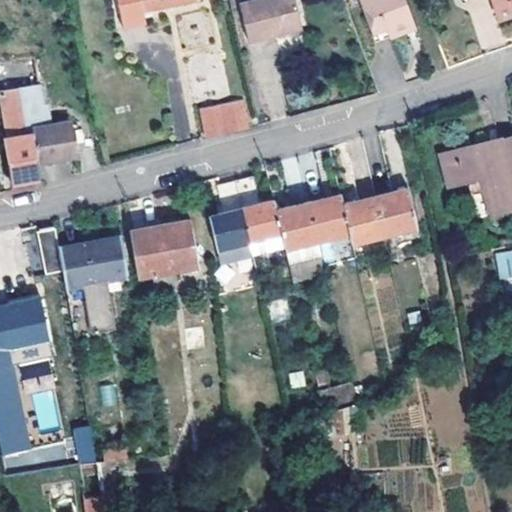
[(114,0),(121,28),(144,24),(141,10),(186,0),(114,0)]
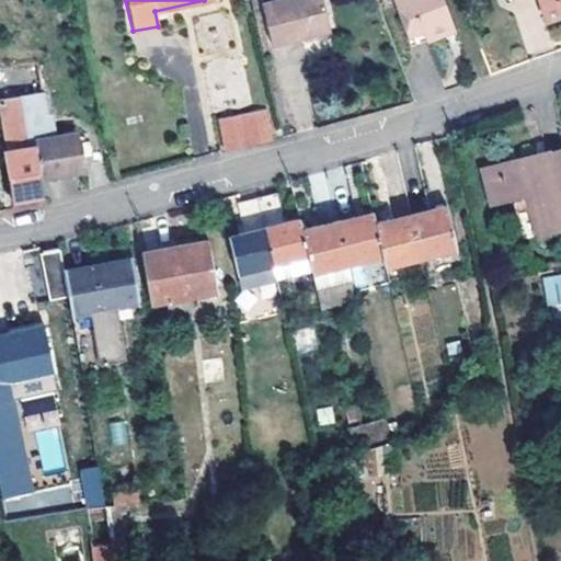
[(267,41),(320,30),(315,0),(259,0),(267,41)]
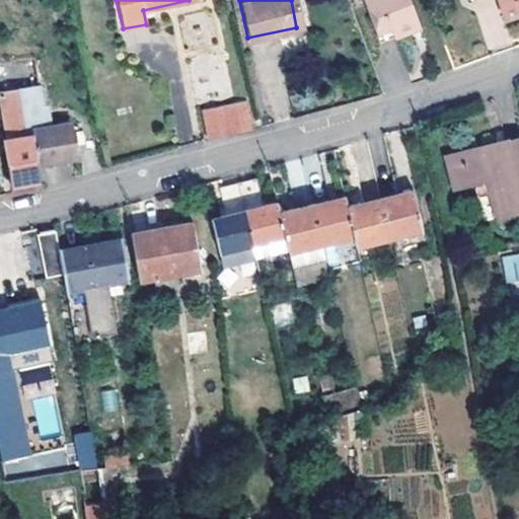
[(361,0),(376,38),(389,32),(394,44),(410,38),(408,33),(420,29),(409,0),(361,0)]
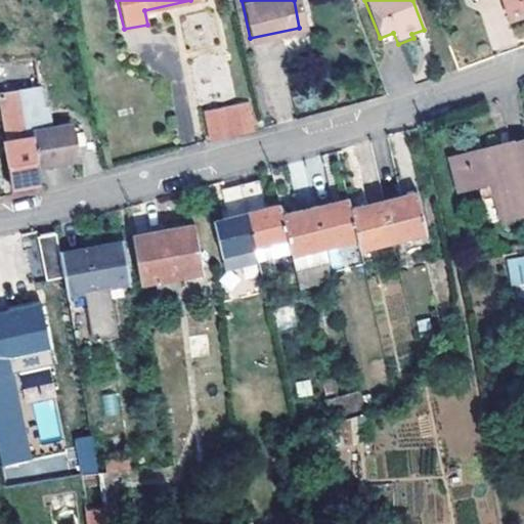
[(510,19),(523,14),(523,6),(521,0),(510,0),(505,2),(510,19)]
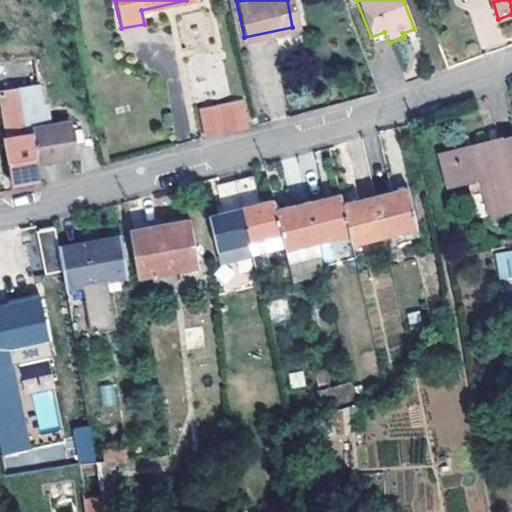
[(415,33),(414,29),(402,33),(404,37),(415,33)]
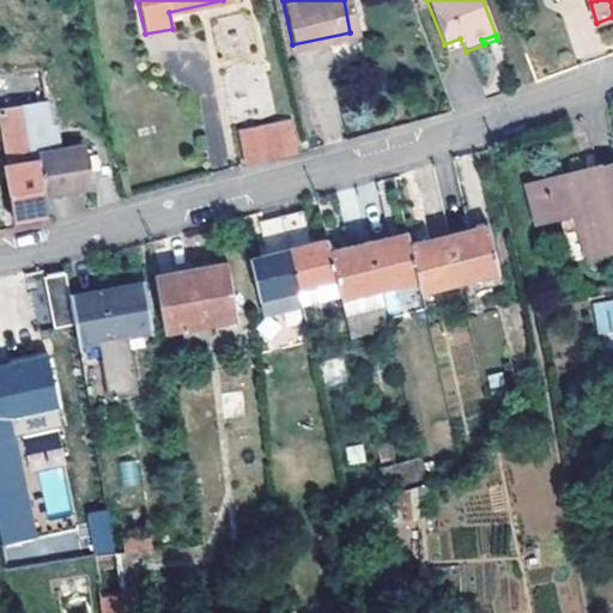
[(449,58),(466,52),(460,38),(444,44),(449,58)]
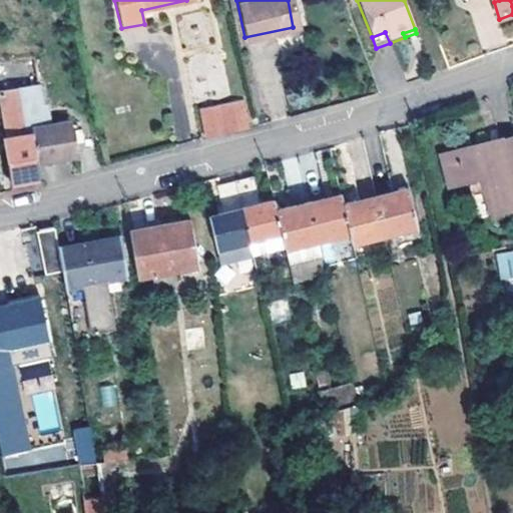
[(30,115),(44,112),(38,83),(0,90),(0,103),(14,181),(40,177),(37,159),(73,152),(67,120),(32,127),(30,115)]
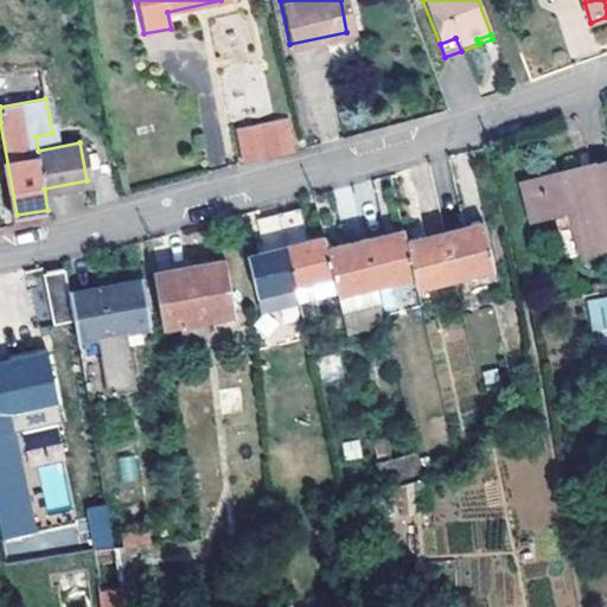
[(238,157),(291,146),(283,115),(232,126),(238,157)]
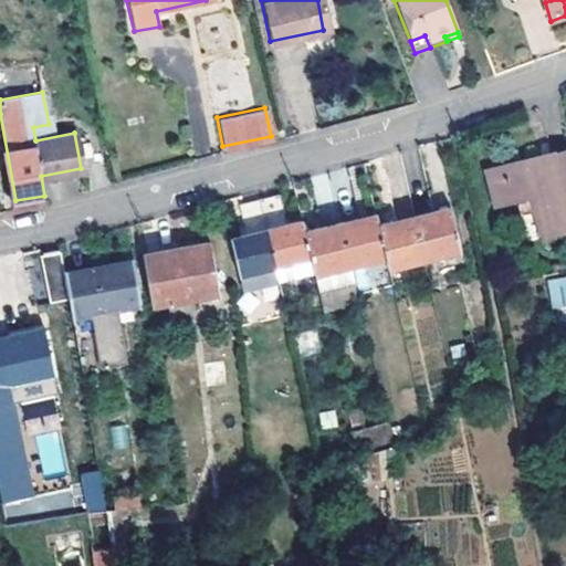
[(565,146),(484,166),(494,205),(536,194),(538,201),(535,203),(540,219),(542,218),(547,236),(565,230),(565,146)]
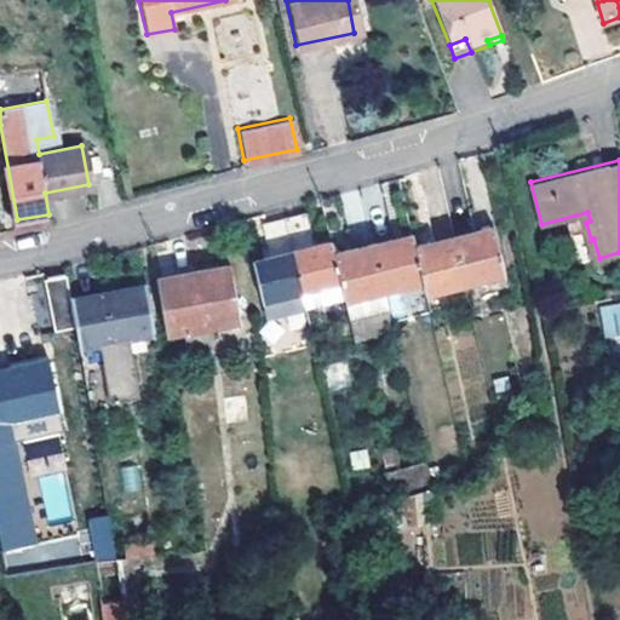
[(283,217),(304,298),(343,288),(333,253),(331,240),(313,245),(304,212),(283,217)]
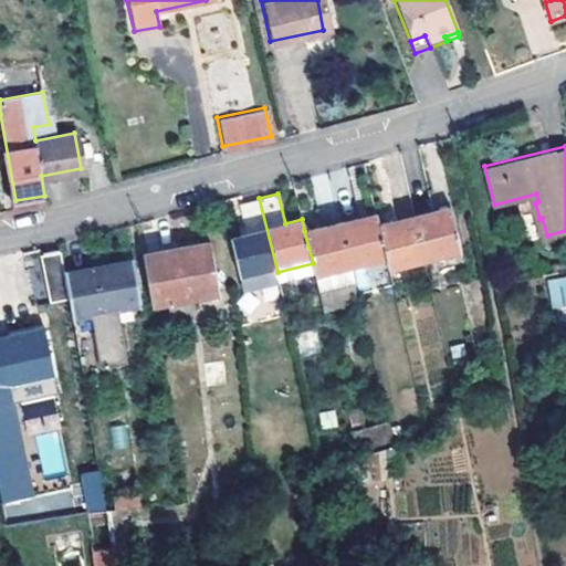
[(242,280),(278,272),(259,198),(238,203),(245,233),(231,237),(242,280)]
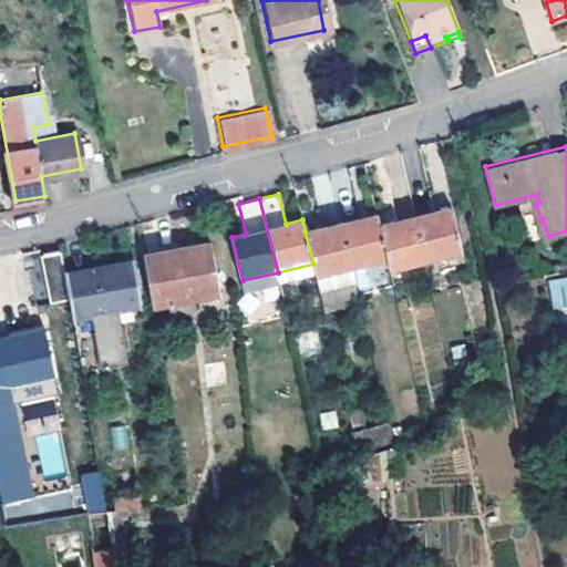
[(415,216),(426,258),(462,249),(451,207),(415,216)]
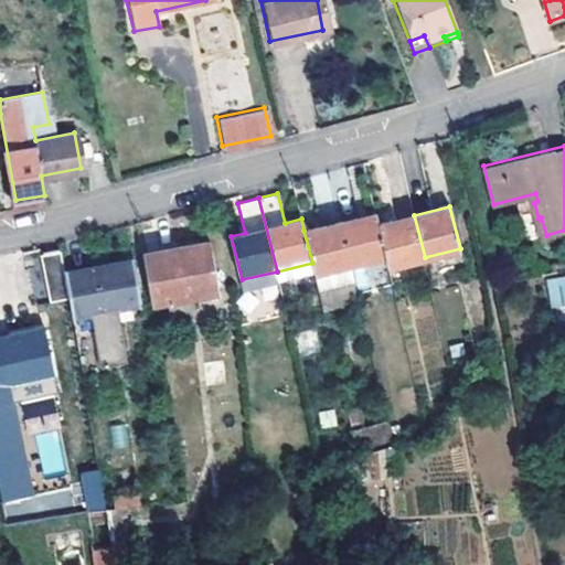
[(386,254),(379,224),(376,213),(340,222),(350,263),(386,254)]
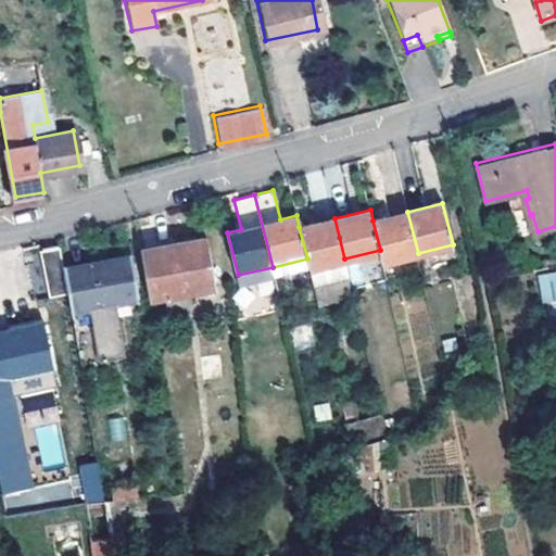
[(418,253),(407,212),(373,220),(380,250),(383,263),(418,253)]
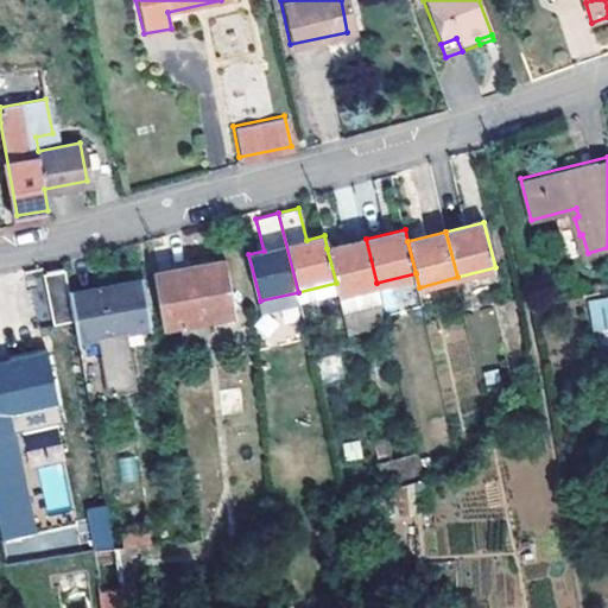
[(377,283),(366,239),(327,248),(336,283),(337,292),(377,283)]
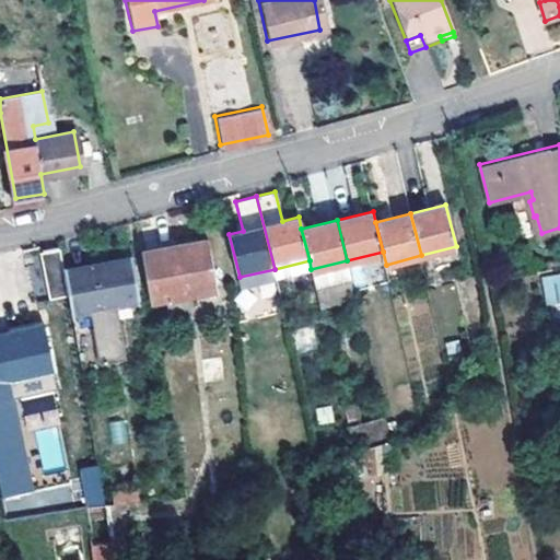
[(167,294),(188,291),(216,287),(208,237),(144,249),(153,296),(167,294)]
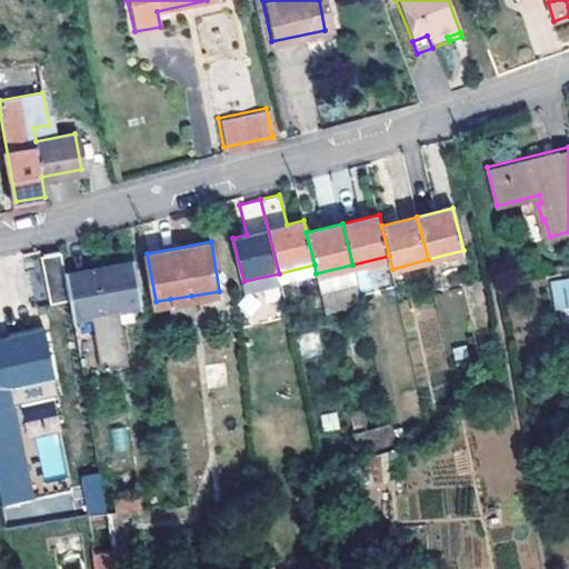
[(70,300),(65,272),(61,251),(50,253),(39,256),(49,305),(70,300)]
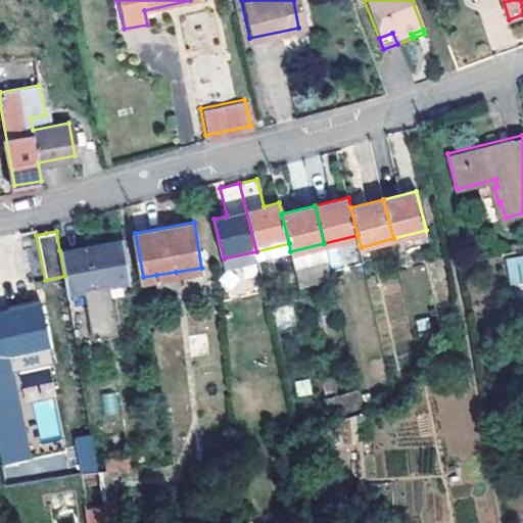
[(59,250),(64,276),(67,292),(85,289),(94,342),(120,337),(110,284),(132,280),(125,240),(59,250)]
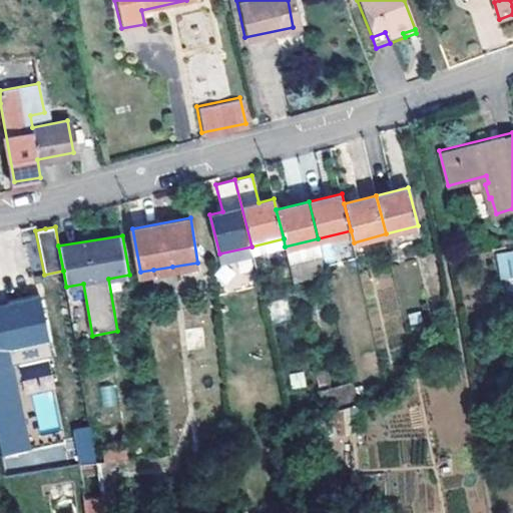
[(288,257),(285,246),(284,238),(251,246),(255,265),(288,257)]
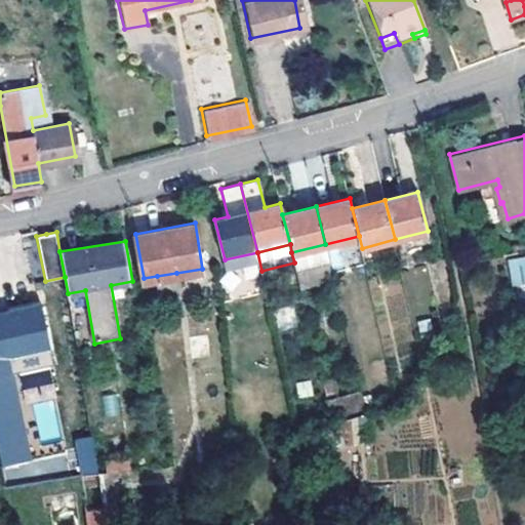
[(291,252),(294,263),(294,264),(328,255),(325,244),(291,252)]
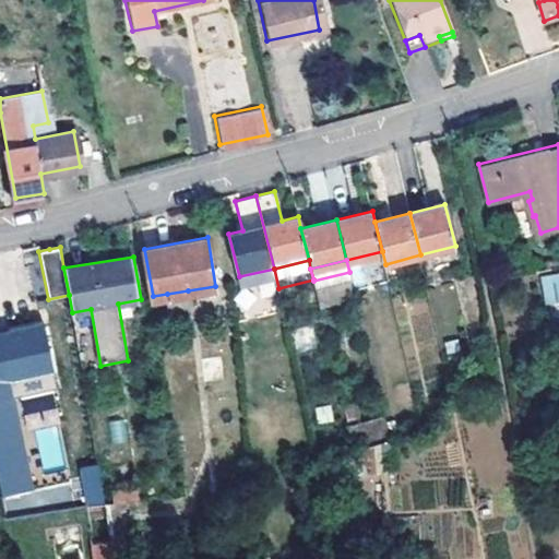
[(278,288),(274,269),(239,276),(245,297),(278,288)]
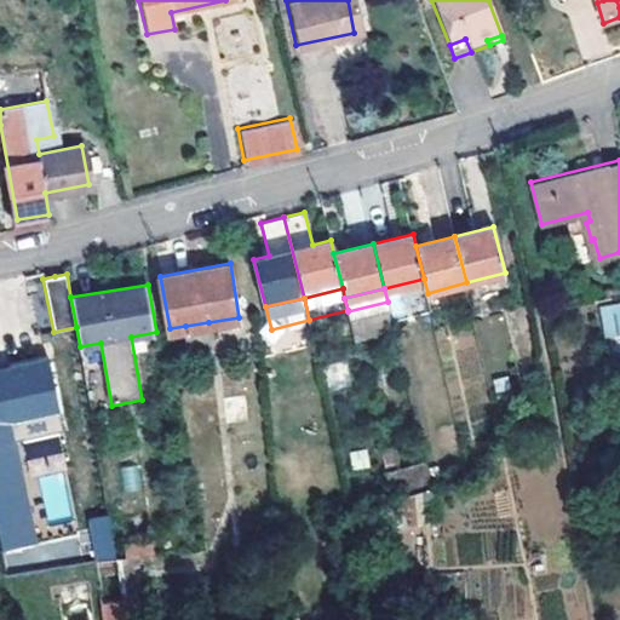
[(619,302),(600,305),(603,339),(619,337),(619,302)]
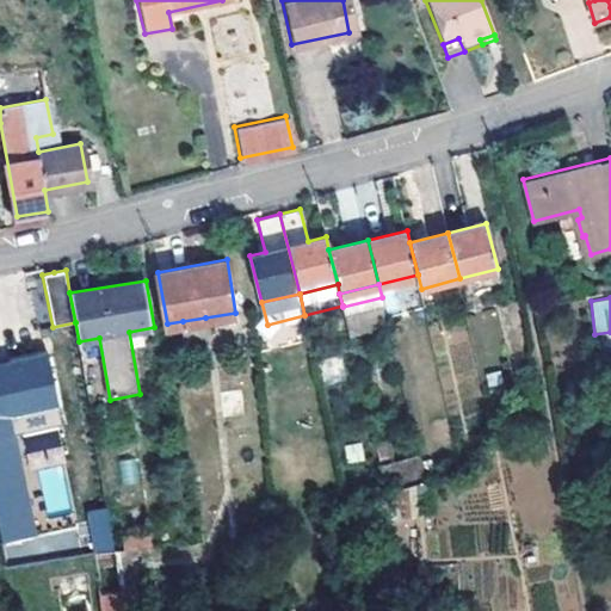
[(208,339),(205,318),(183,321),(186,343),(208,339)]
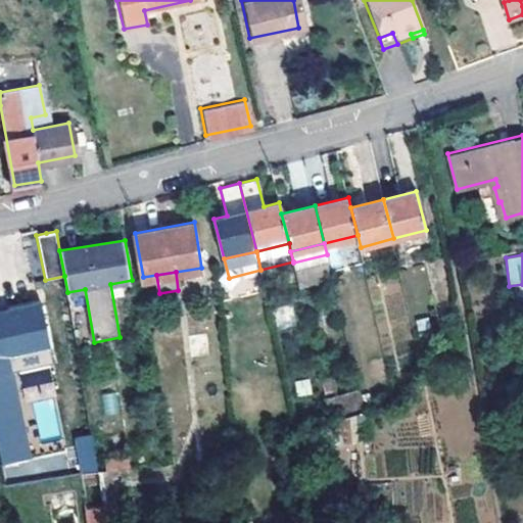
[(7,304),(8,314),(42,306),(40,297),(7,304)]
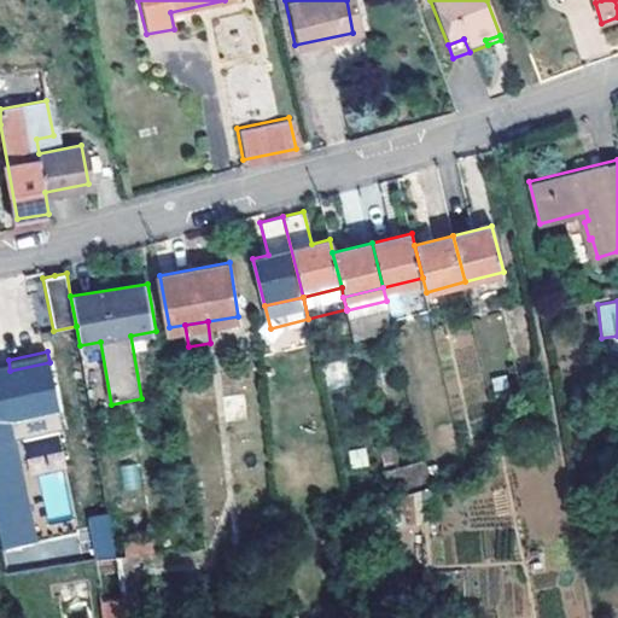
[(50,362),(10,371),(0,372),(0,551),(33,544),(12,442),(63,432),(50,362)]
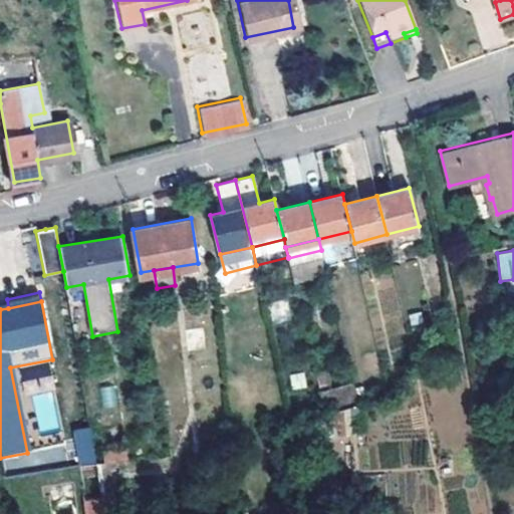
[(116,408),(114,386),(99,387),(101,410),(116,408)]
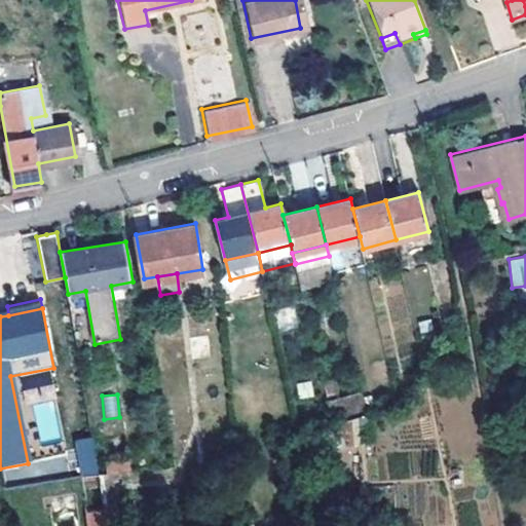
[(344,421),(348,442),(365,439),(360,418),(344,421)]
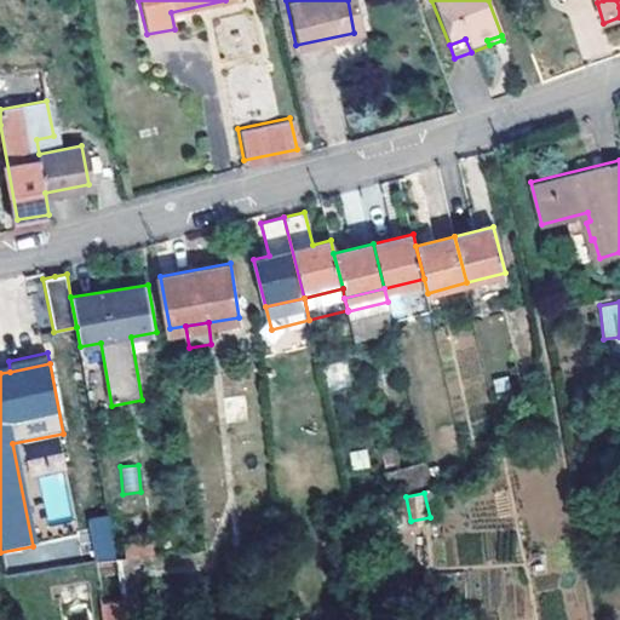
[(487,533),(489,566),(521,563),(518,530),(487,533)]
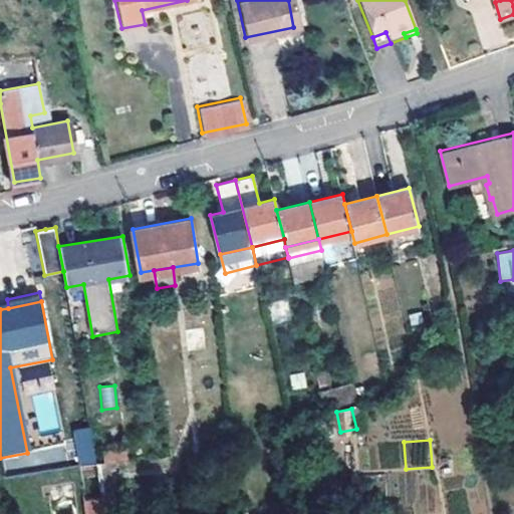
[(97,462),(104,513),(114,513),(112,493),(118,492),(114,461),(97,462)]
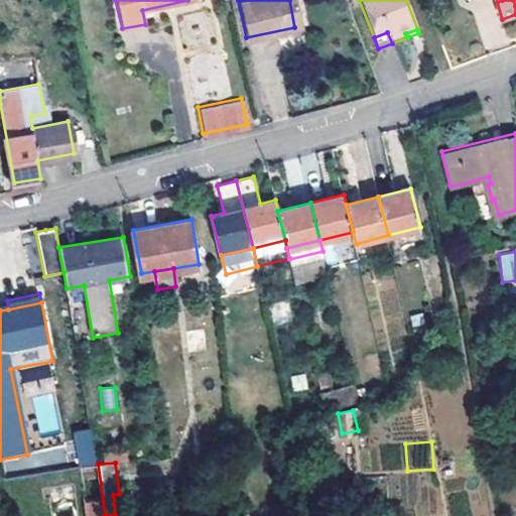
[(105,515),(98,464),(80,467),(87,515),(105,515)]
